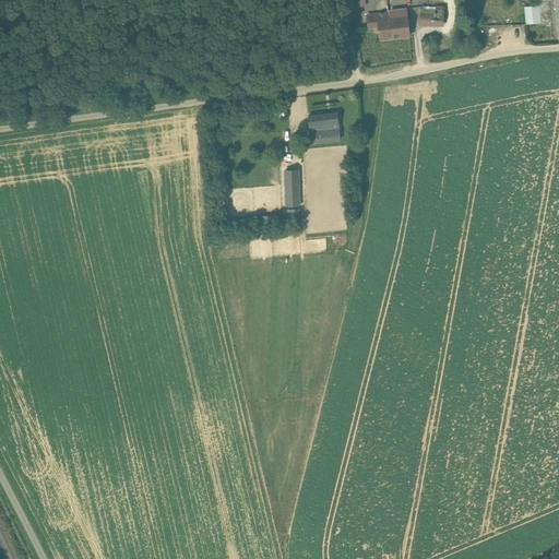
[(558,0),(537,0),(538,6),(524,8),(526,24),(540,22),(555,21),(556,37),(558,36),(558,0)]
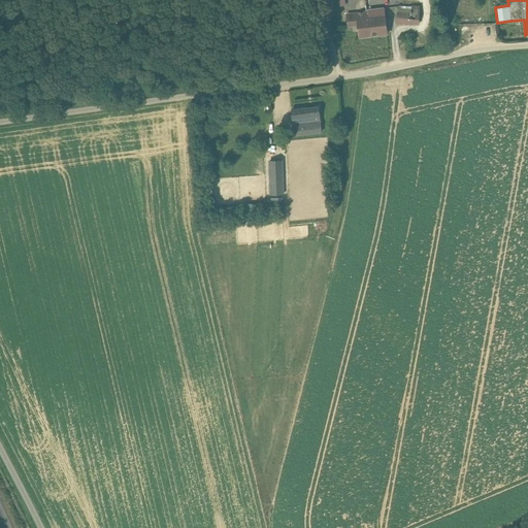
[(419,24),(420,5),(411,5),(411,7),(398,6),(397,24),(419,24)]
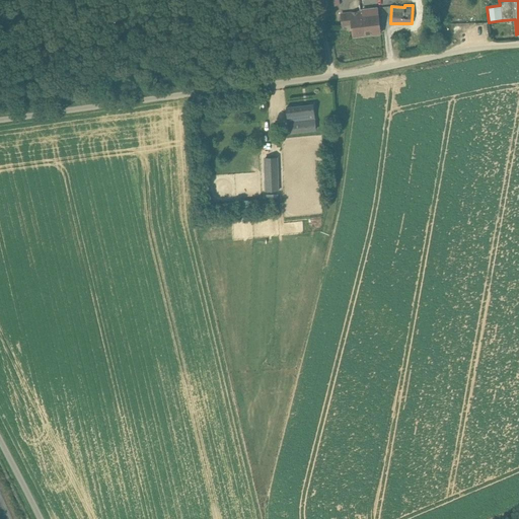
[(380,33),(379,23),(378,15),(361,17),(360,12),(341,14),(342,25),(352,24),(353,36),(354,36),(353,34),(370,32),(370,34),(380,33)]
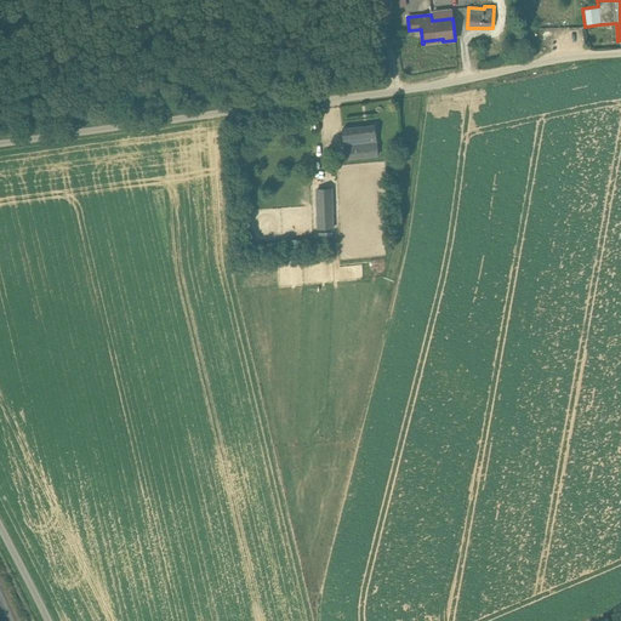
[(376,136),(375,125),(342,129),(345,147),(346,159),(379,155),(377,143),(376,136)]
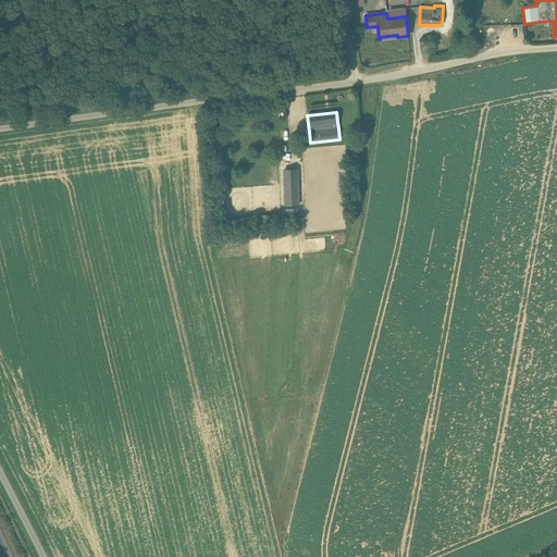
[(299,180),(284,181),(284,206),(299,205),(299,180)]
